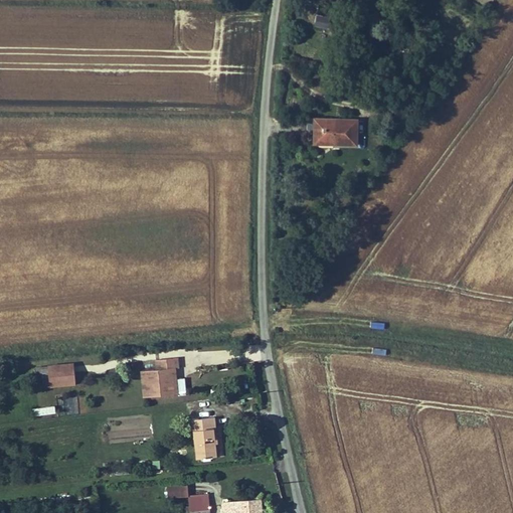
[(318,5),(312,26),(327,30),(332,9),(318,5)]
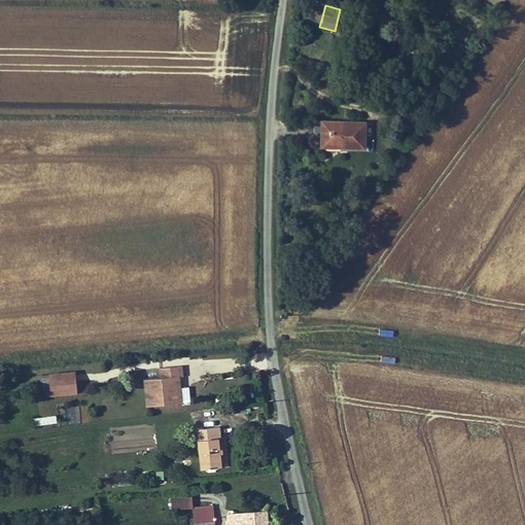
[(364,123),(320,121),(320,148),(364,149),(364,123)]
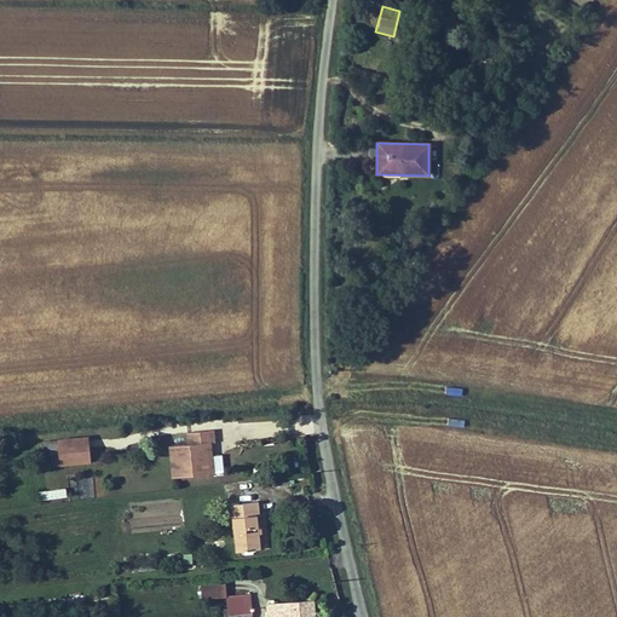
[(207,476),(206,456),(211,455),(211,445),(214,445),(213,430),(186,432),(188,443),(169,444),(172,478),(207,476)]
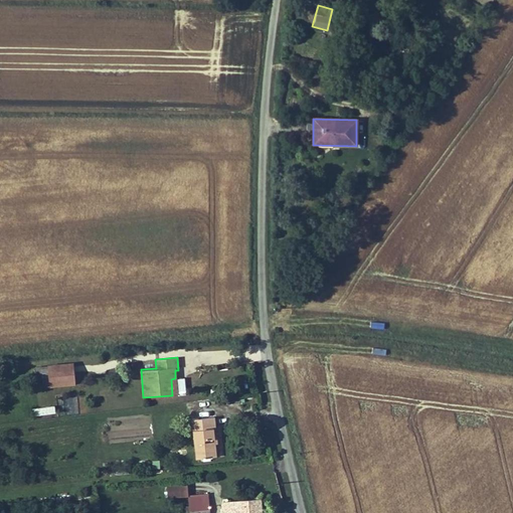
[(46,366),(48,387),(74,385),(72,364),(46,366)]
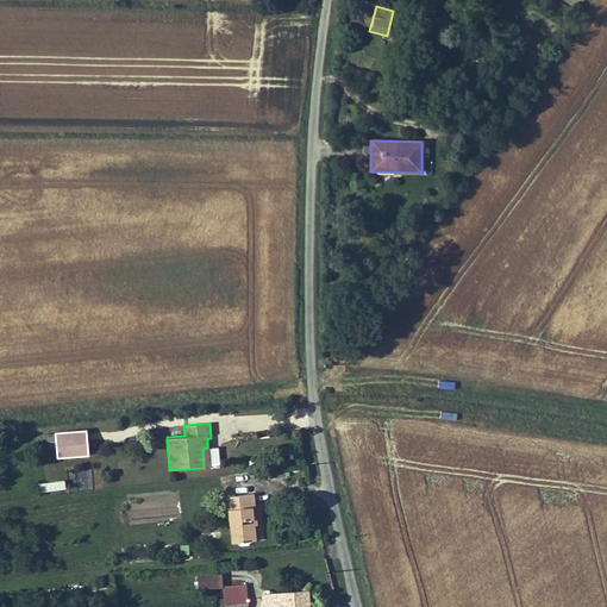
[(83,470),(69,470),(69,492),(83,492),(83,470)]
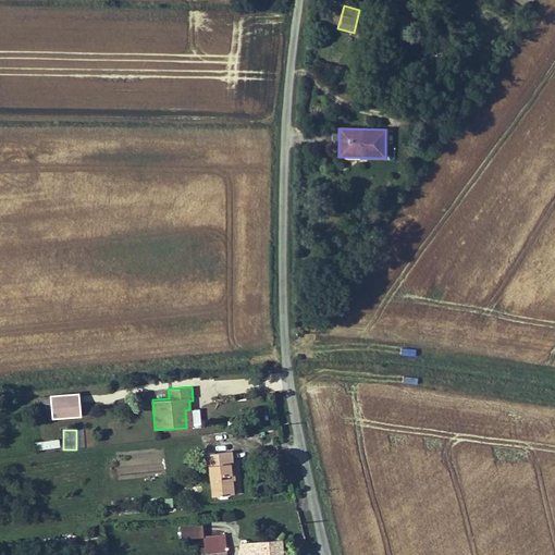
[(33,453),(59,448),(58,440),(32,444),(33,453)]
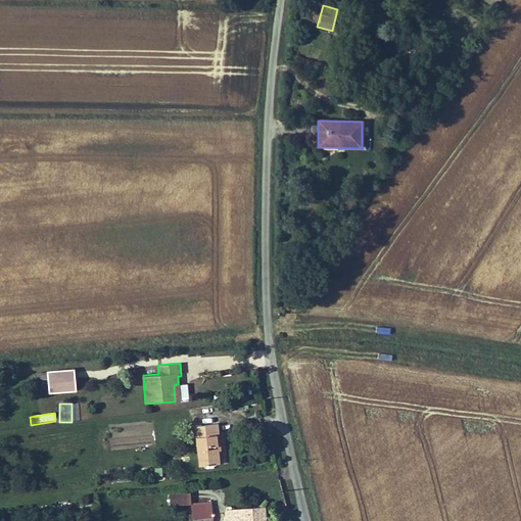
[(218,465),(217,450),(220,448),(218,424),(195,426),(199,466),(218,465)]
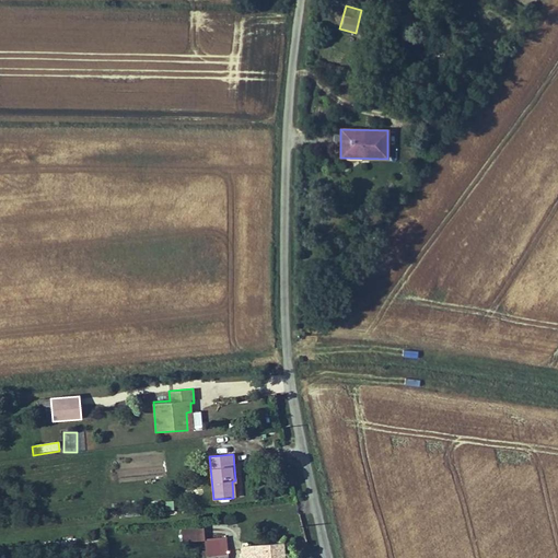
[(164,512),(173,511),(172,501),(163,501),(164,512)]
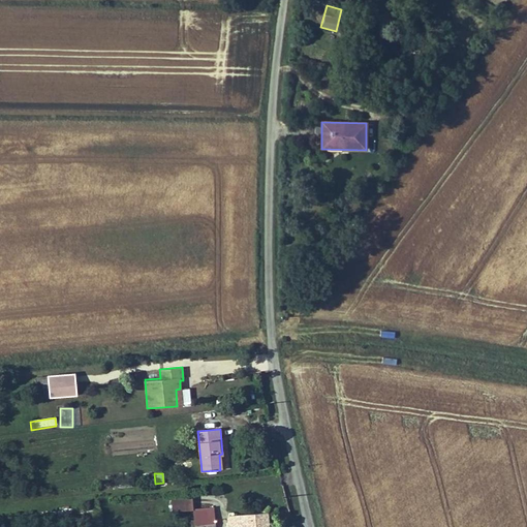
[(191,494),(169,495),(171,512),(192,510),(192,509),(191,494)]
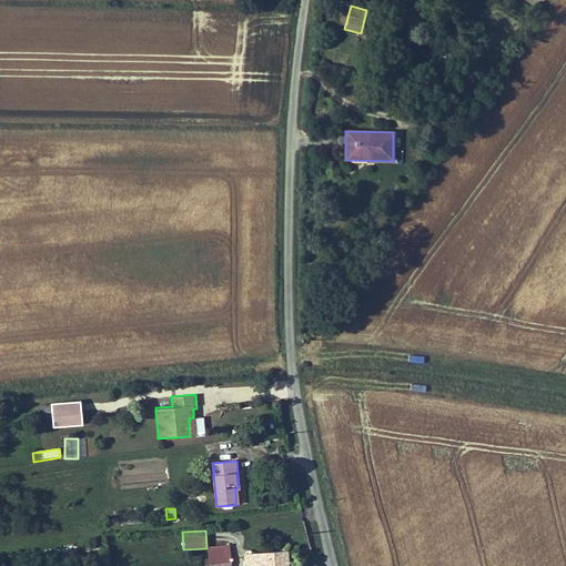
[(229,546),(206,547),(206,548),(208,565),(220,564),(230,563),(229,546)]
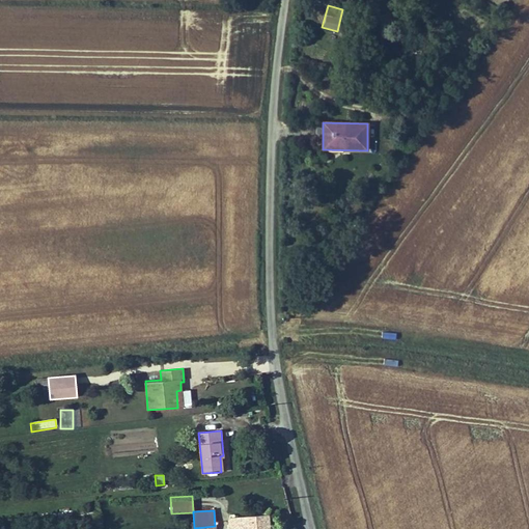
[(271,528),(271,516),(229,518),(229,528),(271,528)]
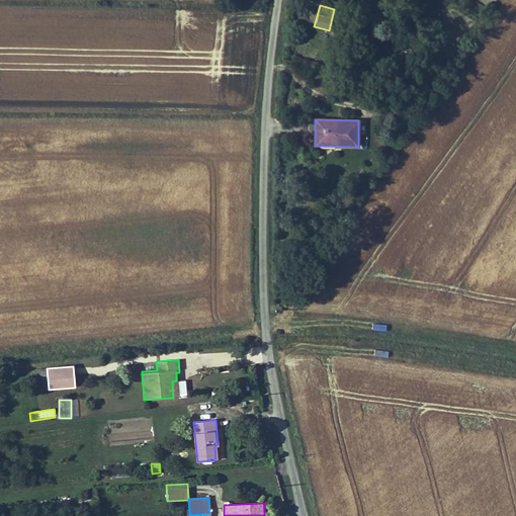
All buildings are outlined.
